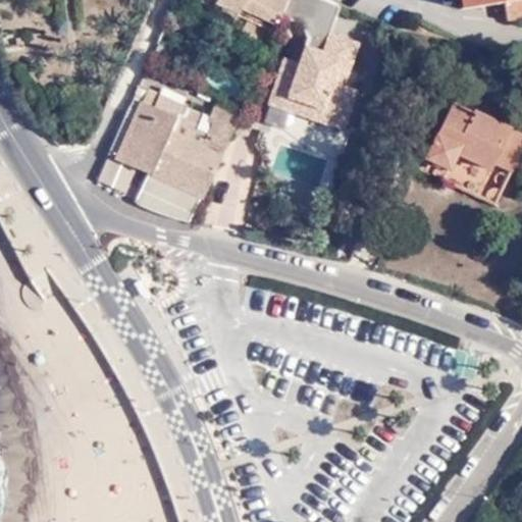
[(286,0),(194,0),(235,18),(237,13),(273,31),(286,0)]
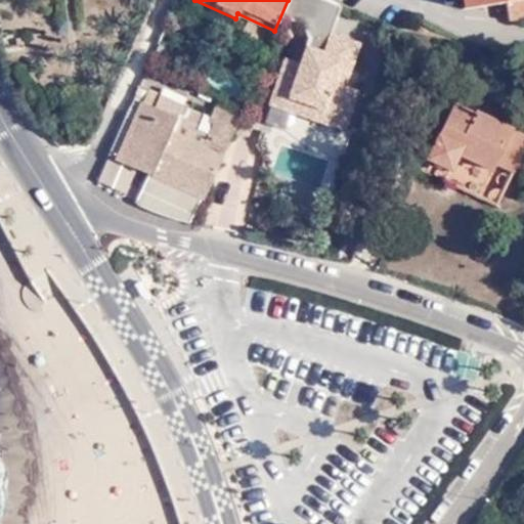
[(319,0),(290,0),(284,15),(304,26),(311,39),(301,69),(287,62),(272,105),(344,129),(354,95),(344,91),(358,46),(331,37),(339,9),(319,0)]
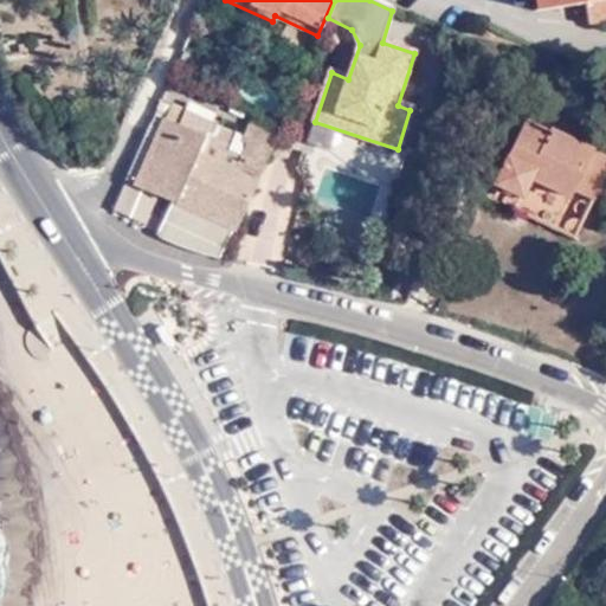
[(605,0),(541,0),(543,8),(585,1),(588,23),(605,19),(605,0)]
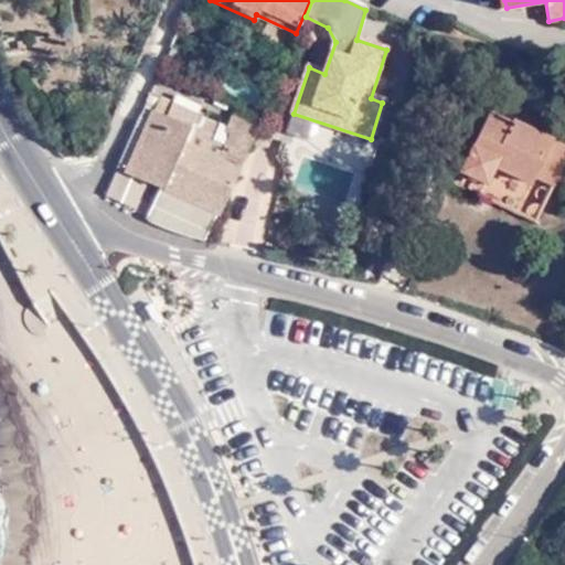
[(164,188),(219,212),(260,118),(242,109),(226,144),(221,141),(214,138),(221,126),(202,117),(199,125),(193,121),(196,115),(161,98),(128,171),(147,180),(153,166),(170,173),(164,188)]
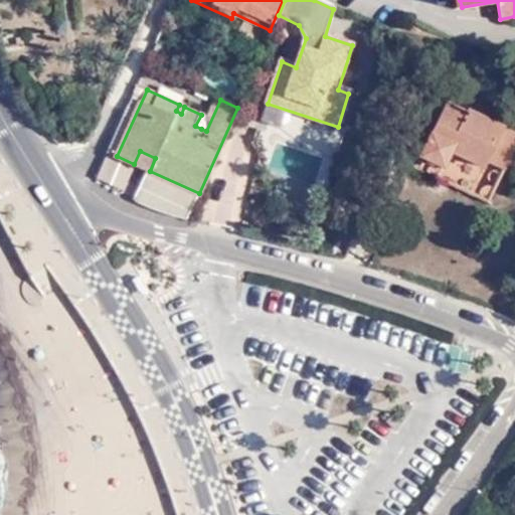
[(220,100),(215,98),(201,129),(206,131),(220,100)]
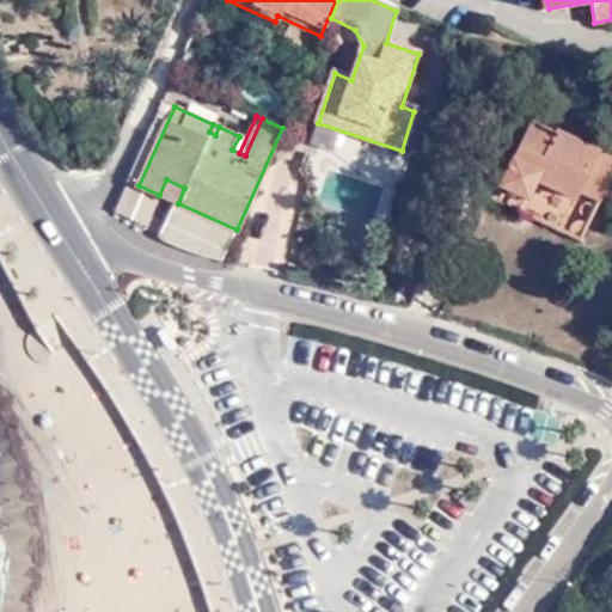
[(599,201),(611,172),(611,158),(532,118),(499,185),(525,199),(536,179),(573,197),(577,189),(599,201)]
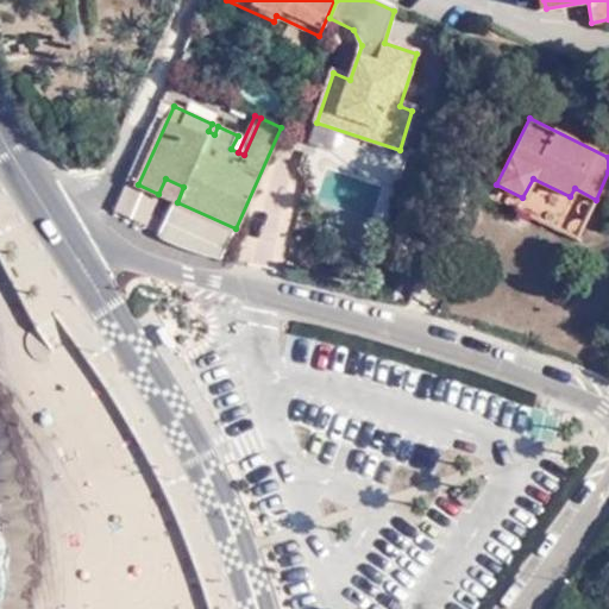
[(158,194),(170,200),(177,202),(183,187),(165,179),(158,194)]
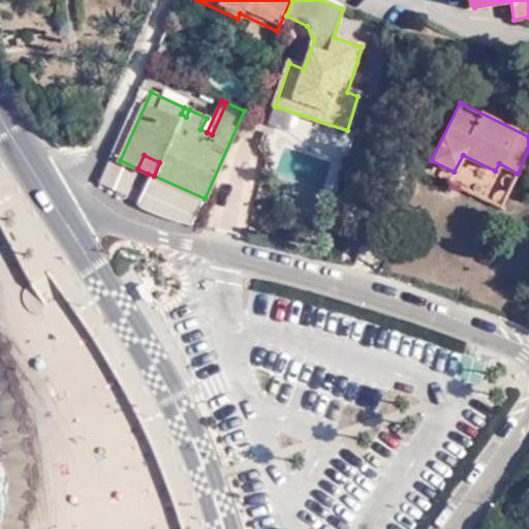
[(148,174),(133,204),(163,217),(192,225),(205,198),(154,176),(148,174)]
